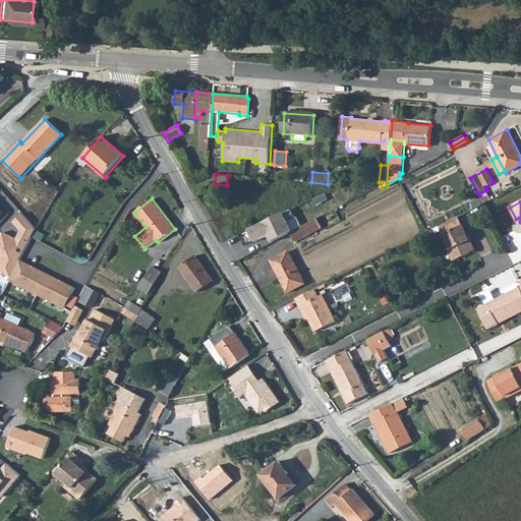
[(289,209),(249,229),(255,242),(268,236),(271,242),(290,232),(292,231),(288,224),(295,220),(289,209)]
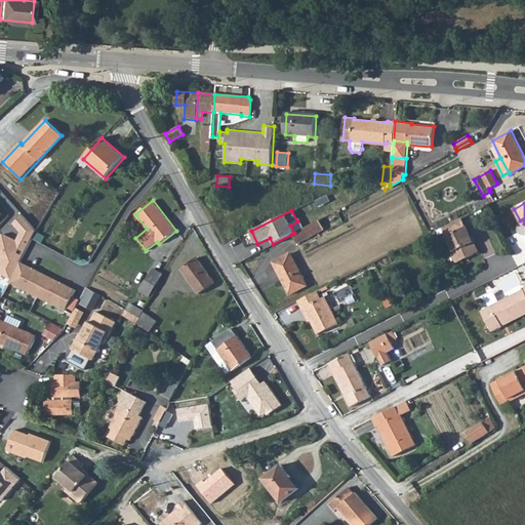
[(0,268),(0,275),(10,281),(21,261),(35,233),(23,217),(12,226),(21,234),(16,242),(3,236),(0,240),(0,265),(1,266),(0,268)]
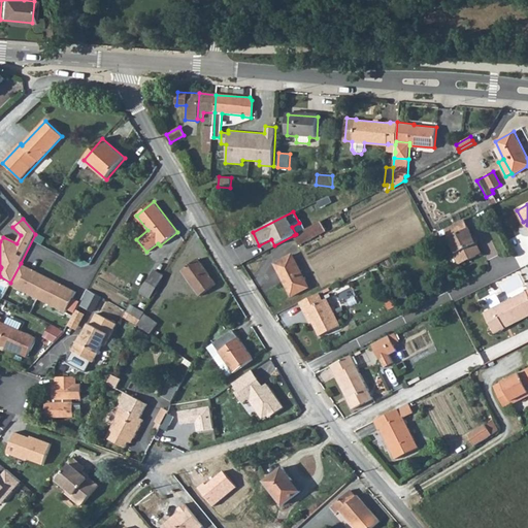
[(472,237),(464,219),(444,229),(453,245),(456,253),(454,254),(459,265),(482,254),(476,244),(472,237)]
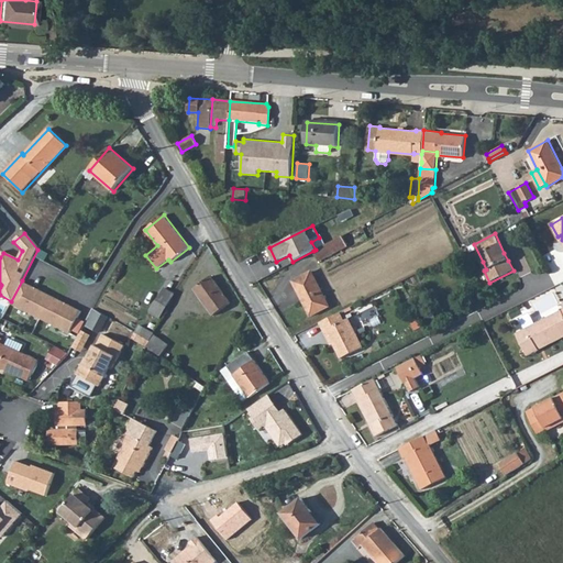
[(140,236),(136,234),(124,253),(128,255),(140,236)]
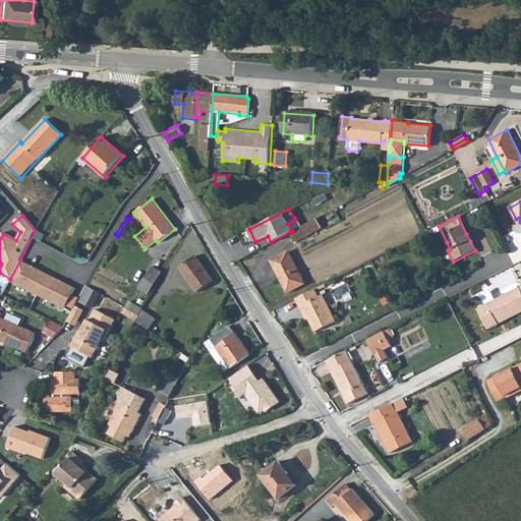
[(290,232),(294,241),(321,227),(316,219),(292,231),(290,232)]
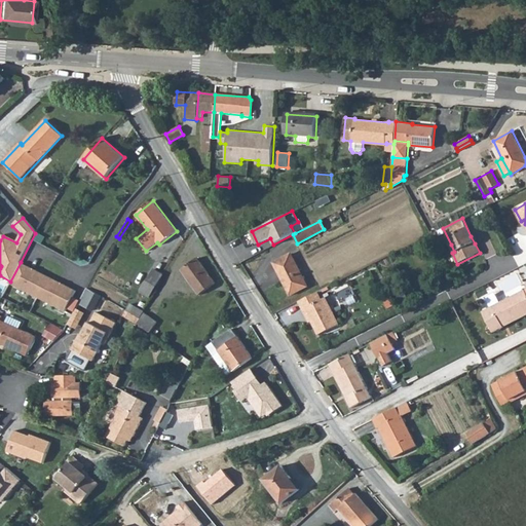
[(454,252),(451,245),(446,247),(450,254),(452,253),(454,252)]
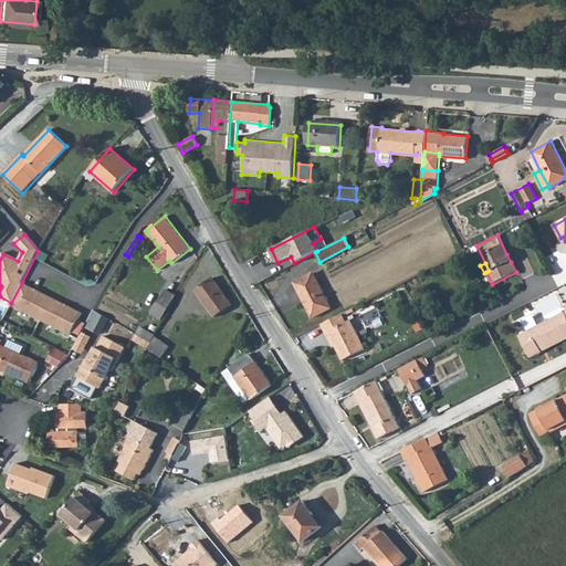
[(311,317),(332,306),(313,271),(293,282),(311,317)]
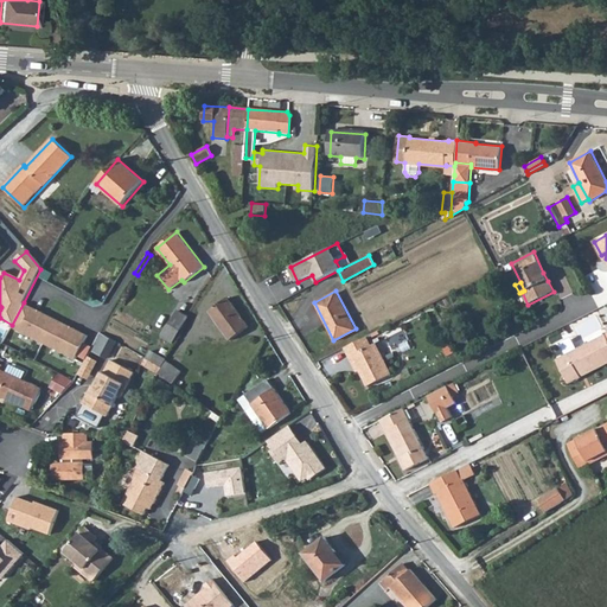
[(230,340),(249,327),(228,299),(210,311),(230,340)]
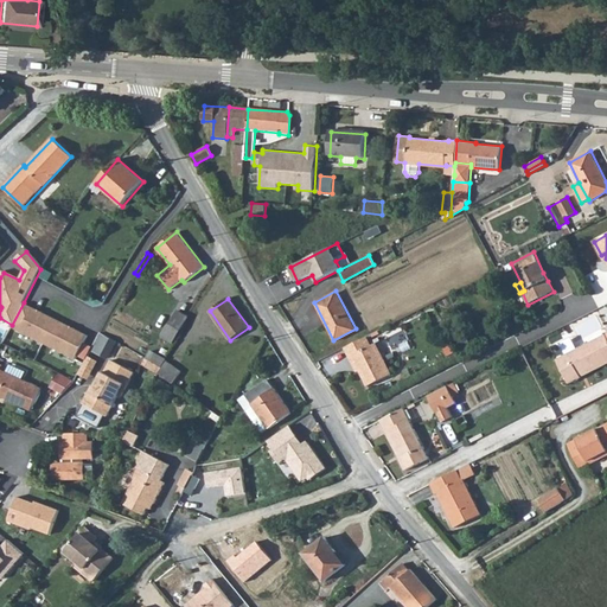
[(43,344),(56,319),(24,302),(12,325),(11,327),(43,344)]
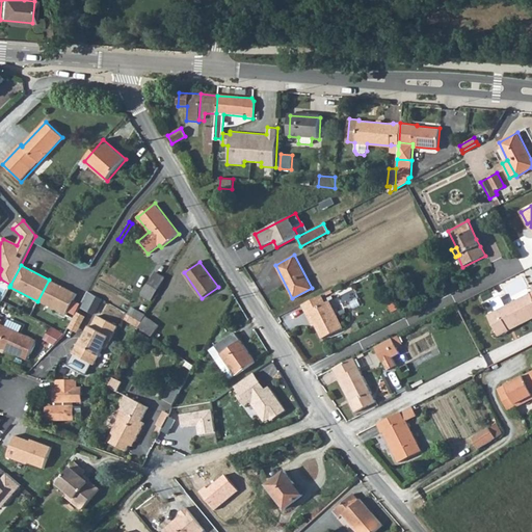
[(166,277),(157,271),(142,294),(153,300),(166,277)]
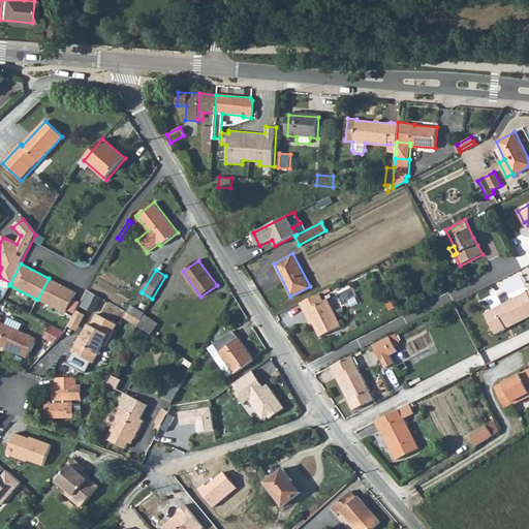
[(75,291),(49,278),(37,300),(64,313),(66,309),(72,298),(75,291)]
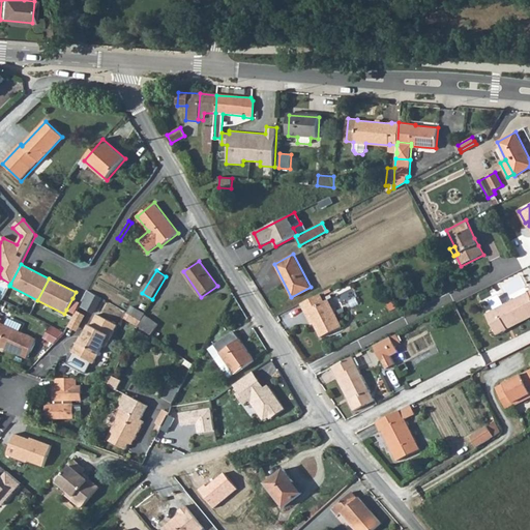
[(87,290),(79,305),(93,314),(101,298),(87,290)]
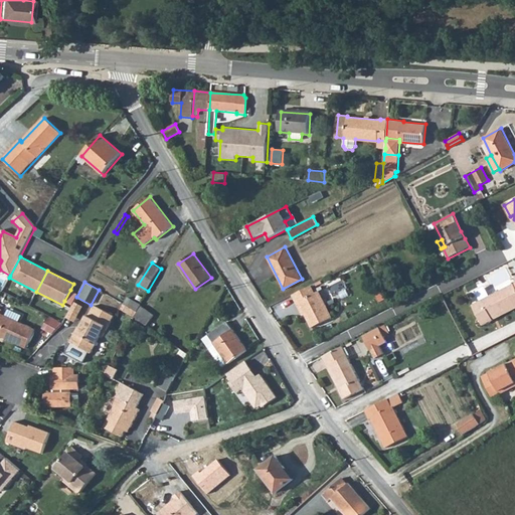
[(514,305),(514,287),(513,284),(490,296),(481,301),(472,305),(482,325),(493,319),(491,316),(514,305)]
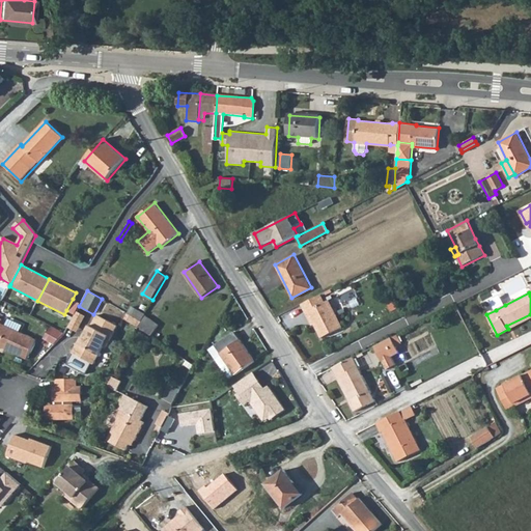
[(491,300),(496,310),(505,305),(500,295),(491,300)]
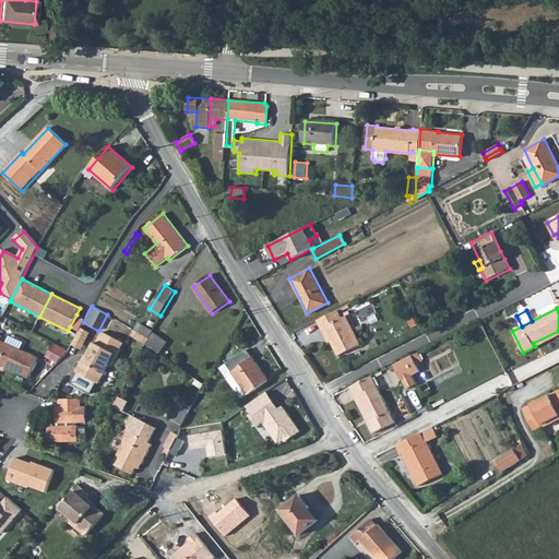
[(341,320),(336,311),(317,321),(321,331),(323,329),(331,342),(339,357),(360,346),(345,318),(341,320)]
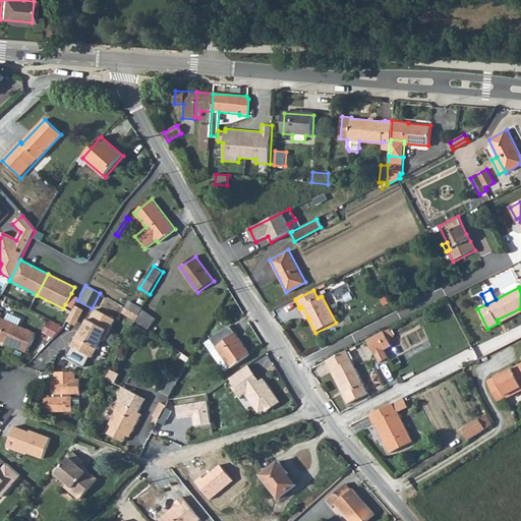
[(71,293),(65,304),(72,308),(77,297),(71,293)]
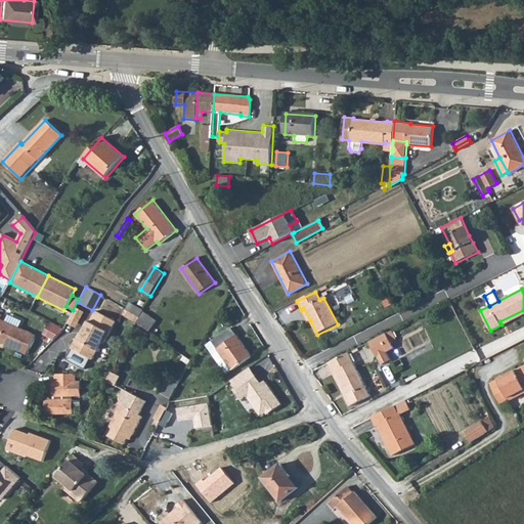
[(130,310),(140,316),(144,309),(134,303),(130,310)]
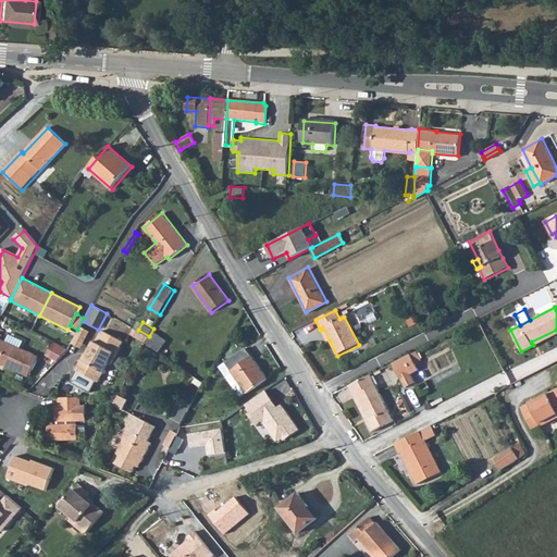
[(89,331),(81,326),(72,344),(81,348),(89,331)]
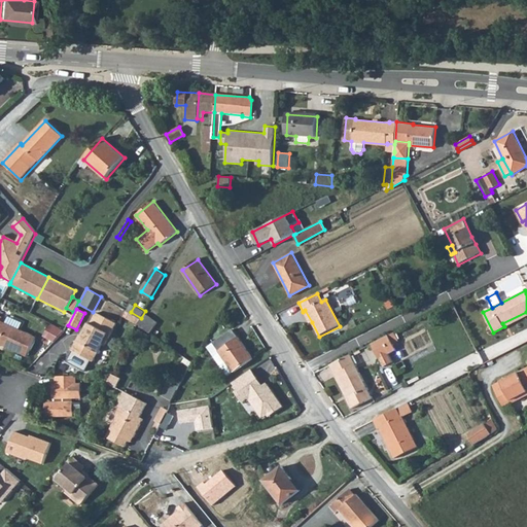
[(309,323),(312,322),(305,310),(303,312),(309,323)]
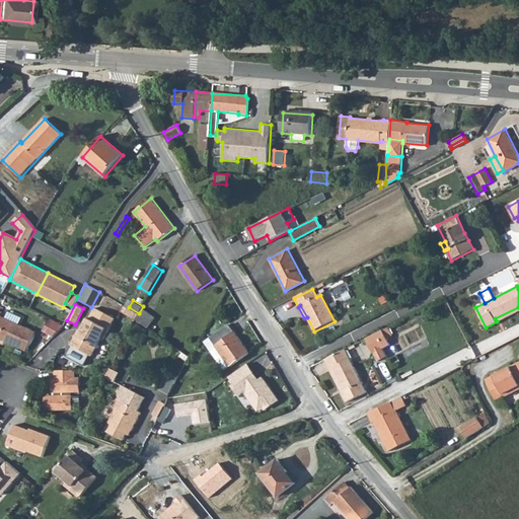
[(497,321),(518,310),(518,307),(495,318),(497,321)]
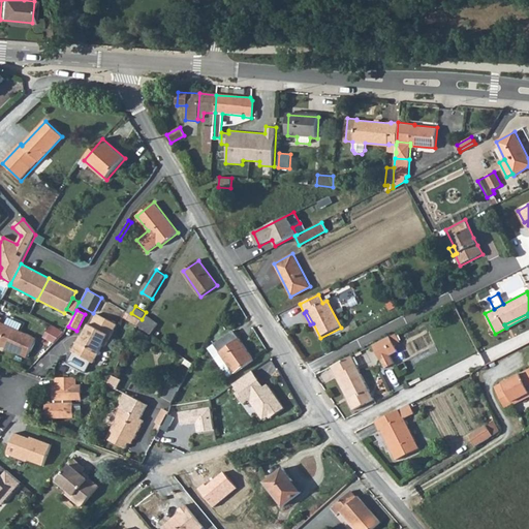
[(78,343),(75,342),(66,363),(84,372),(89,361),(92,363),(101,346),(103,347),(116,324),(95,314),(89,325),(87,324),(81,338),(78,343)]
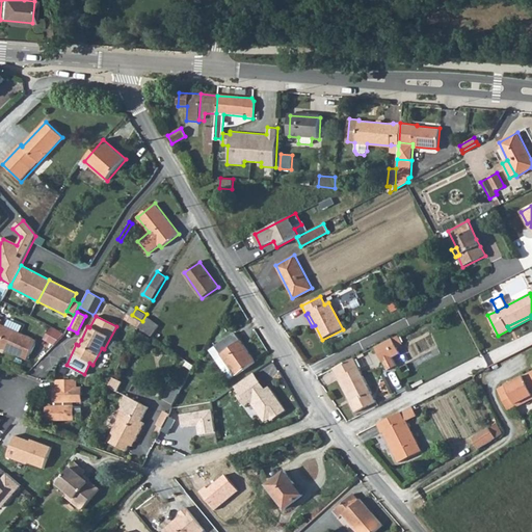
[(139,327),(152,336),(159,325),(147,317),(139,327)]
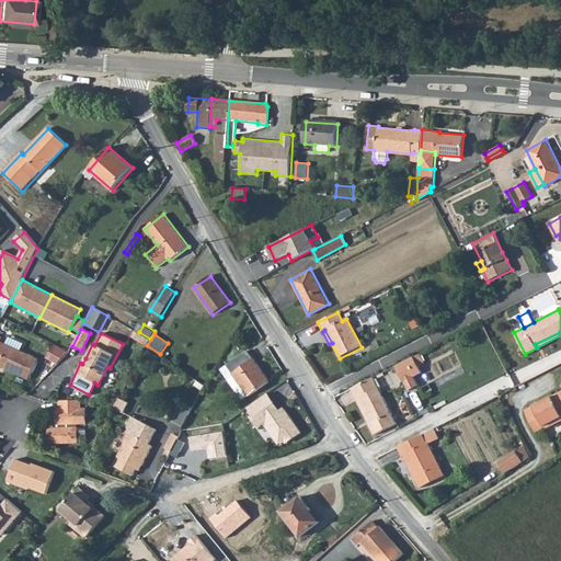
[(30,380),(38,359),(1,343),(3,340),(0,338),(0,369),(1,368),(30,380)]
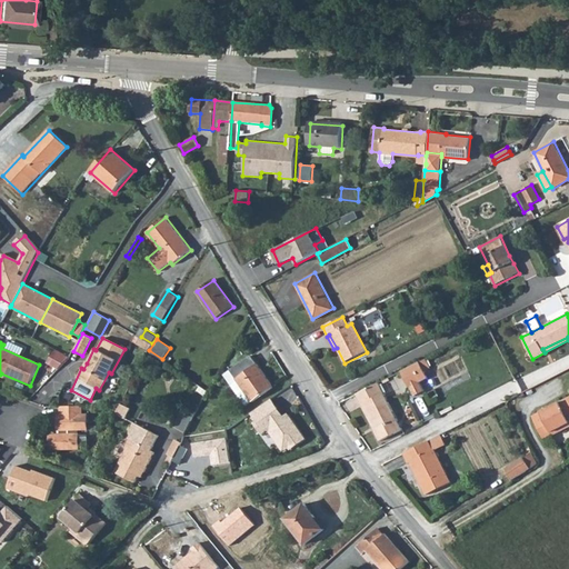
[(53,350),(47,362),(59,369),(66,357),(53,350)]
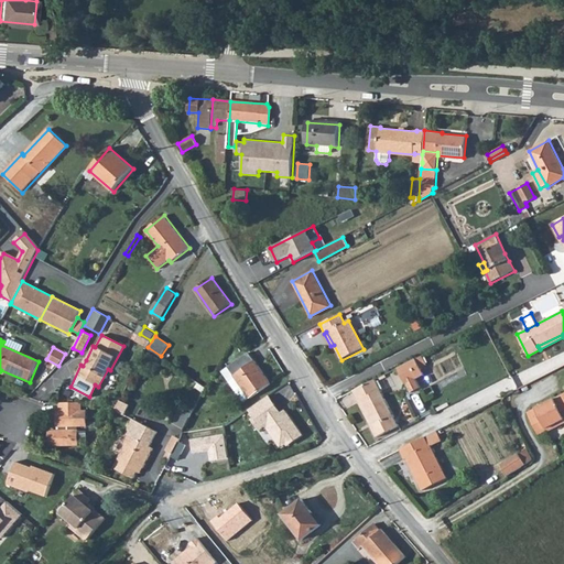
[(243,401),(270,383),(248,353),(228,366),(235,375),(228,379),(243,401)]
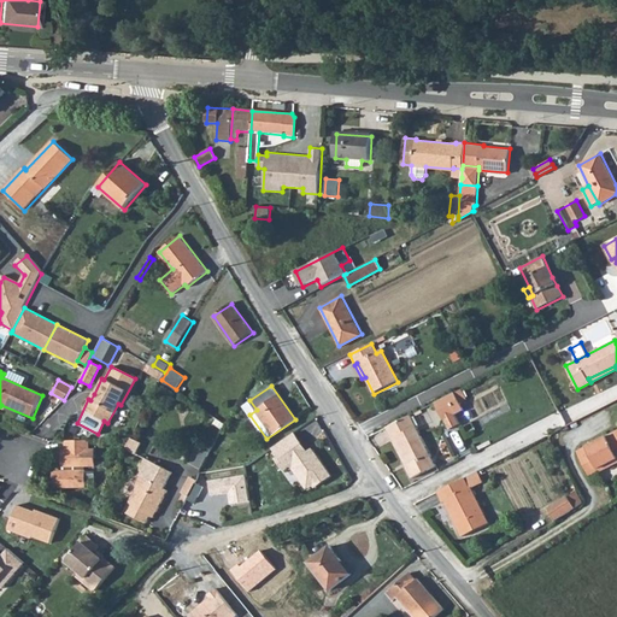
[(466,399),(462,388),(454,392),(459,403),(466,399)]
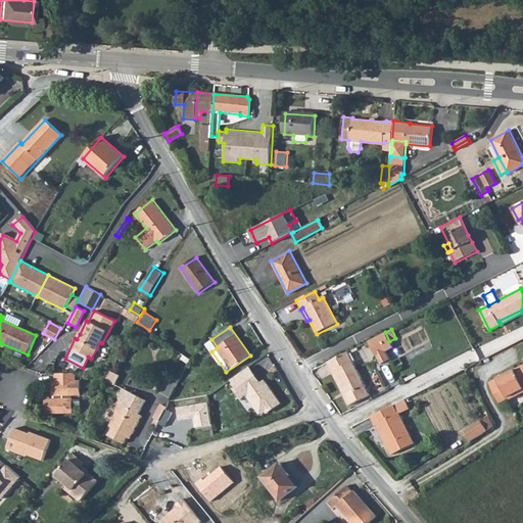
[(389,341),(385,332),(368,340),(376,355),(377,354),(380,363),(389,359),(385,350),(392,346),(389,341)]
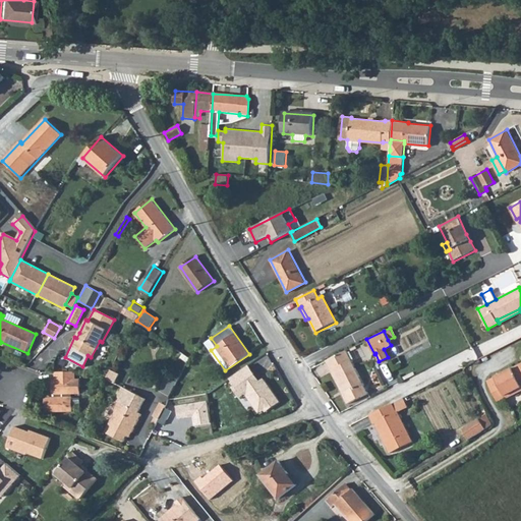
[(346,350),(326,360),(331,369),(334,368),(346,391),(343,392),(348,403),(368,392),(346,350)]
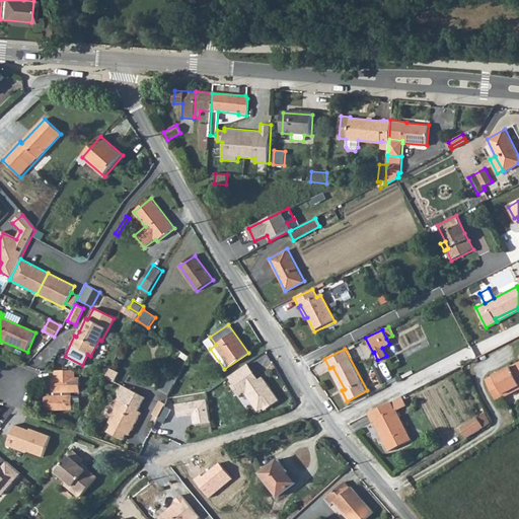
[(248,364),(231,376),(236,384),(234,386),(240,394),(245,390),(260,411),(265,406),(266,410),(278,400),(264,379),(261,381),(256,380),(252,374),(253,373),(248,364)]
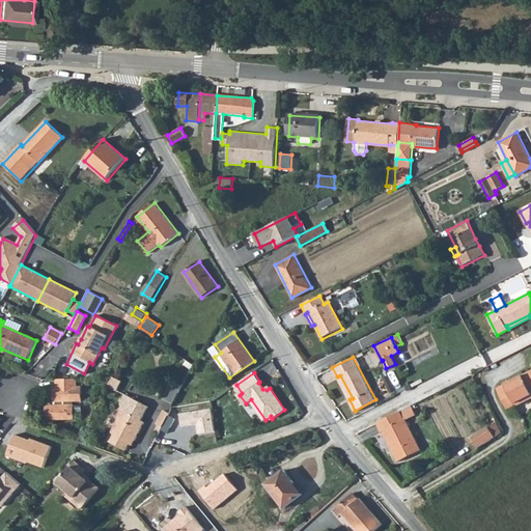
[(337,376),(350,399),(353,398),(340,375),(337,376)]
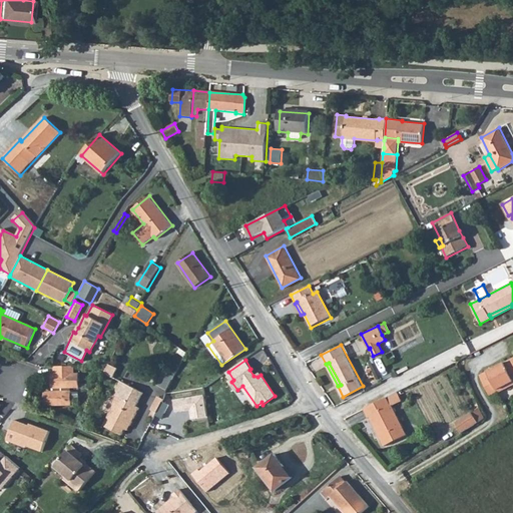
[(512,381),(512,382),(512,363),(506,367),(505,365),(504,363),(480,375),(489,394),(497,390),(496,389),(512,381)]
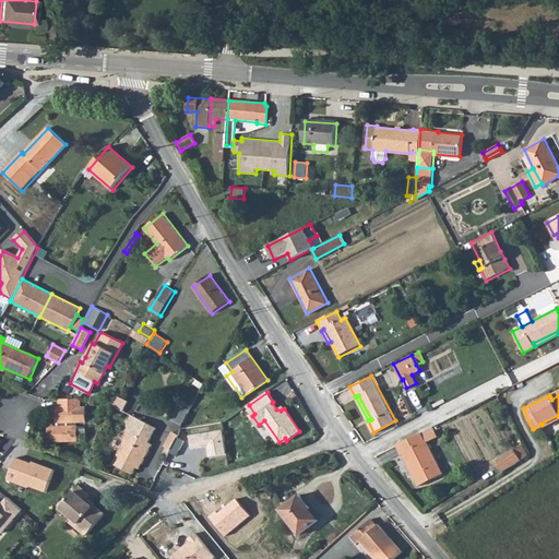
[(81,407),(81,399),(59,400),(59,408),(56,408),(56,424),(60,424),(60,428),(48,428),(49,442),(78,441),(78,424),(86,424),(86,407),(81,407)]
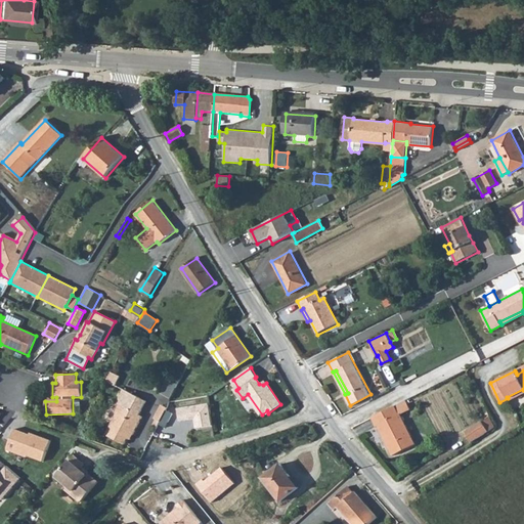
[(509,399),(523,391),(523,390),(523,389),(507,397),(508,398),(509,399)]
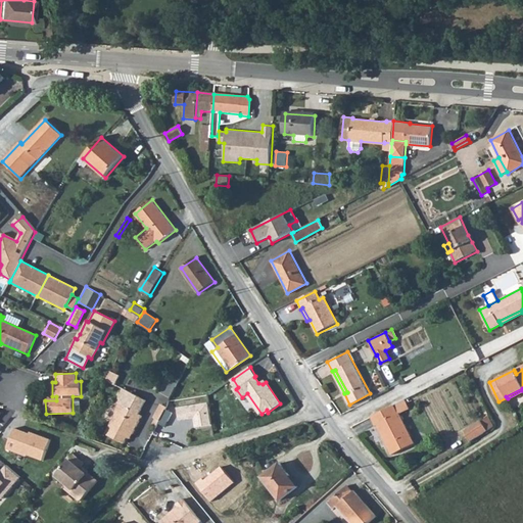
[(129,434),(132,435),(142,417),(138,415),(145,402),(123,391),(115,403),(119,406),(114,414),(115,415),(104,434),(123,444),(126,439),(129,434)]
